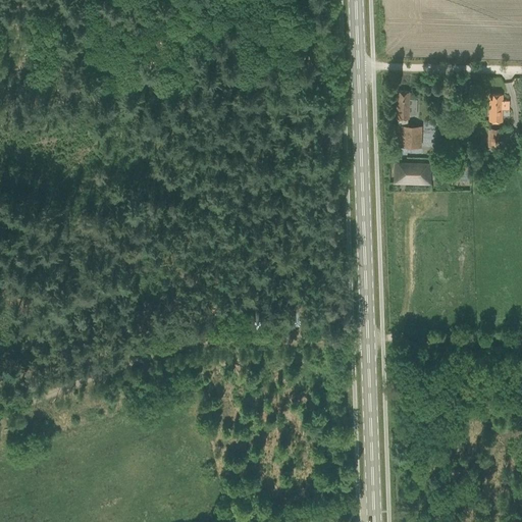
[(396,118),(398,118),(407,119),(408,119),(409,92),(397,92),(396,118)]
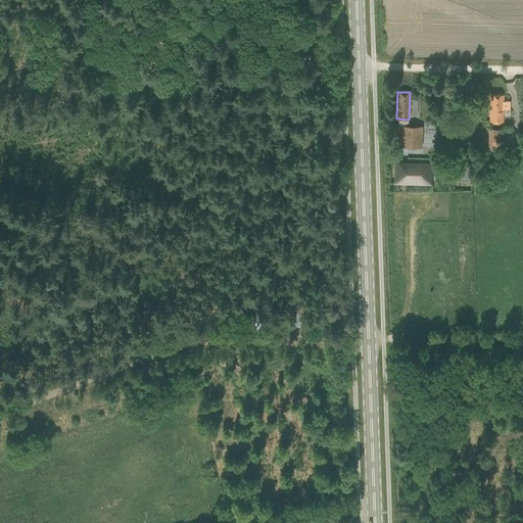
[(490,94),(490,104),(489,122),(503,122),(503,109),(510,109),(510,101),(503,101),(503,95),(490,94)]
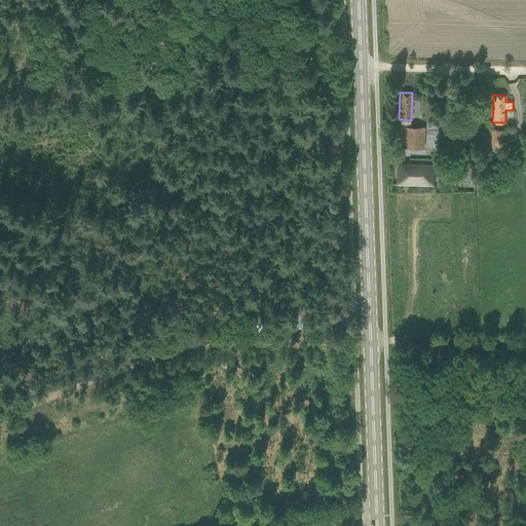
[(399,126),(398,147),(408,148),(421,148),(421,141),(411,140),(411,134),(409,134),(409,126),(400,126),(399,126)]
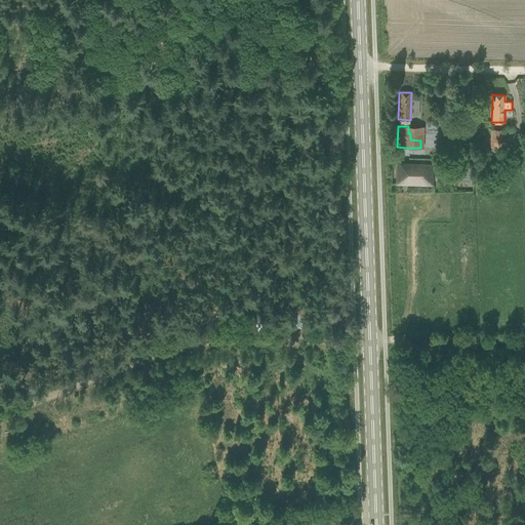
[(502,130),(491,129),(491,150),(502,151),(502,130)]
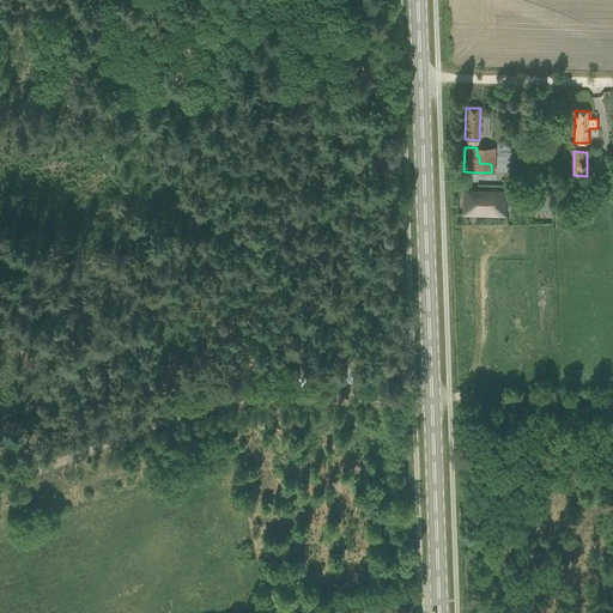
[(463,194),(462,216),(474,216),(505,217),(505,192),(489,192),(489,195),(463,194)]
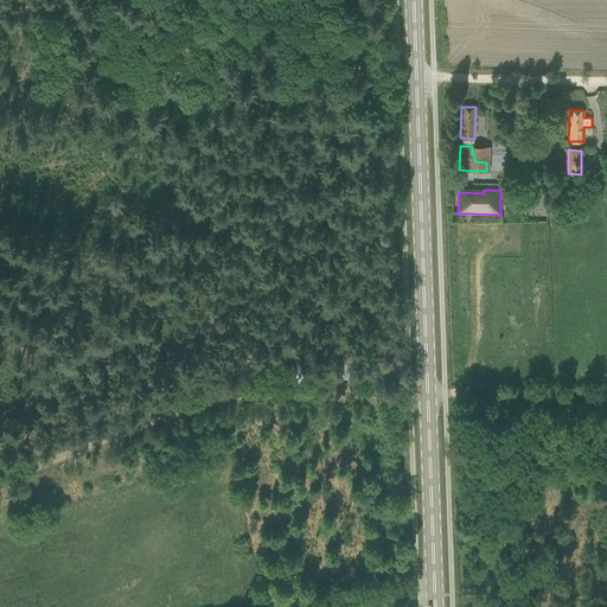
[(536,191),(536,204),(547,204),(547,191),(536,191)]
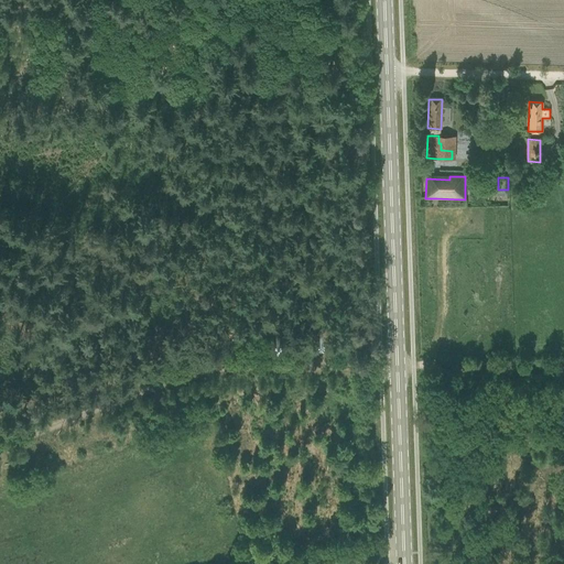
All buildings are outlined.
